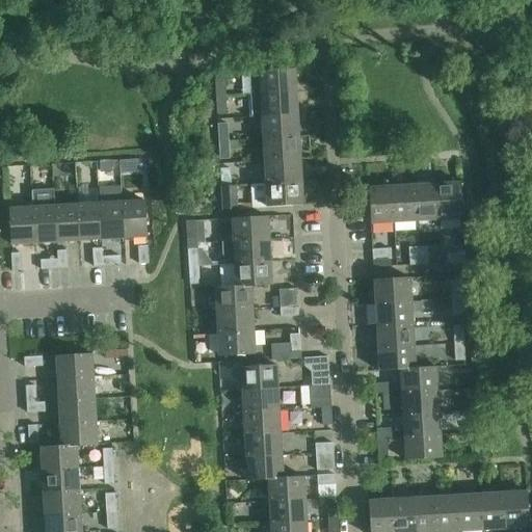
[(246,74),(248,97),(296,94),(295,71),(246,74)]
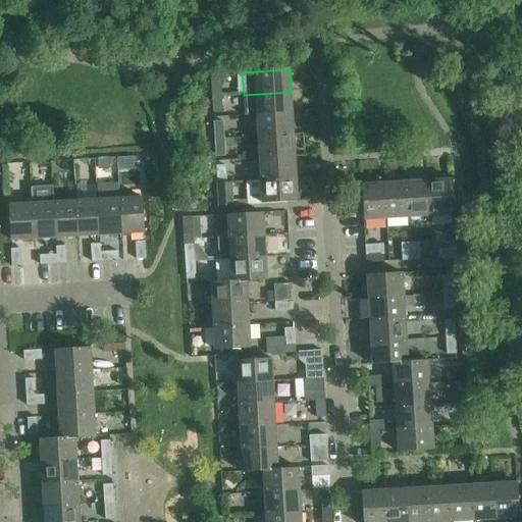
[(220,77),(211,79),(212,92),(213,98),(222,97),(220,77)]
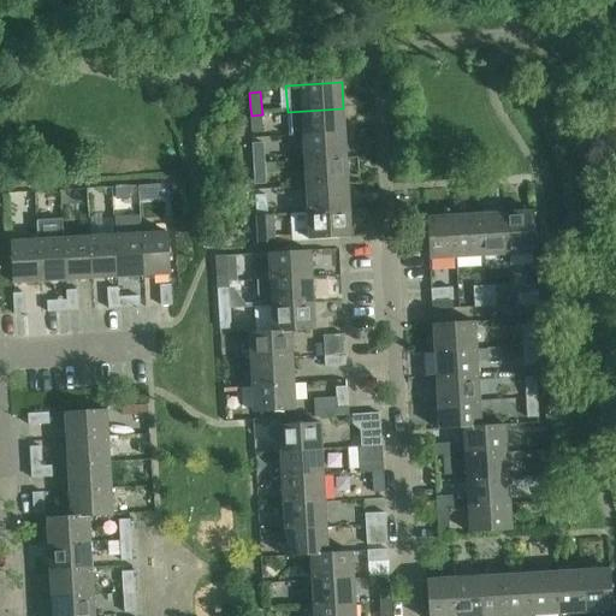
[(289,138),(303,137),(344,135),(343,108),(288,112),(289,138)]
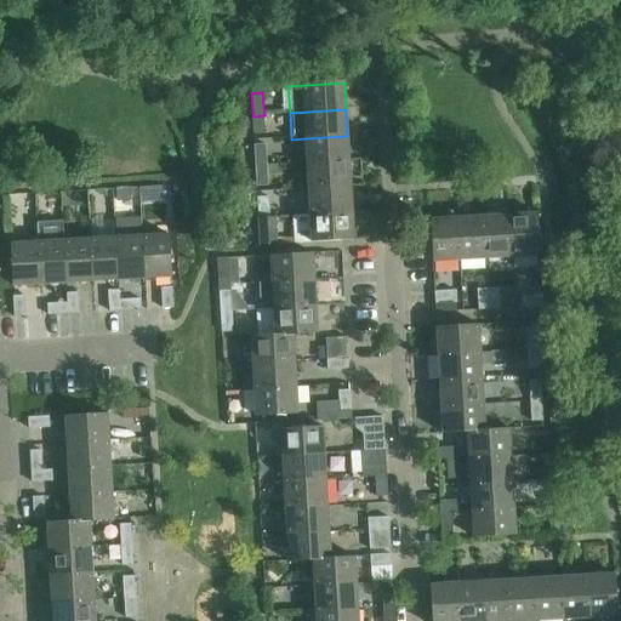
[(266,135),(265,115),(254,117),(254,135),(266,135)]
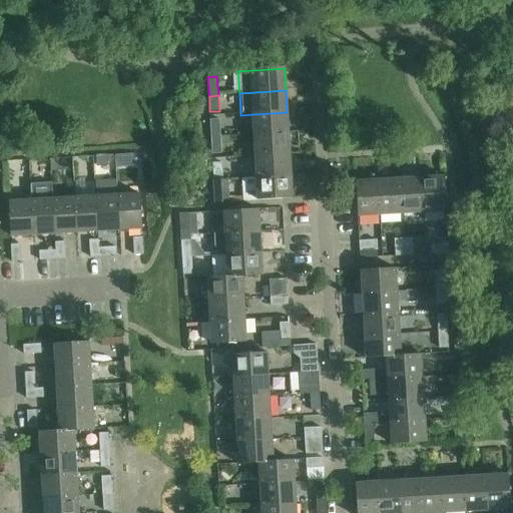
[(252,114),(253,137),(289,135),(287,112),(252,114)]
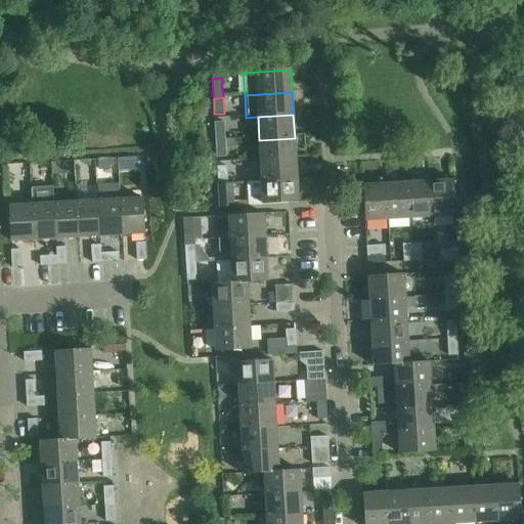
[(224,122),(215,123),(216,142),(225,141),(224,122)]
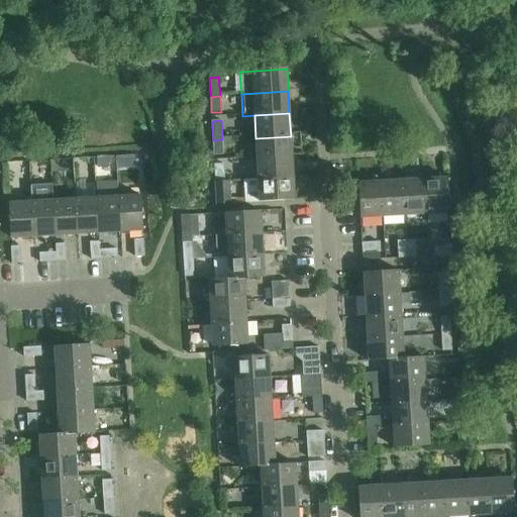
[(292,158),(291,136),(255,138),(257,160),(292,158)]
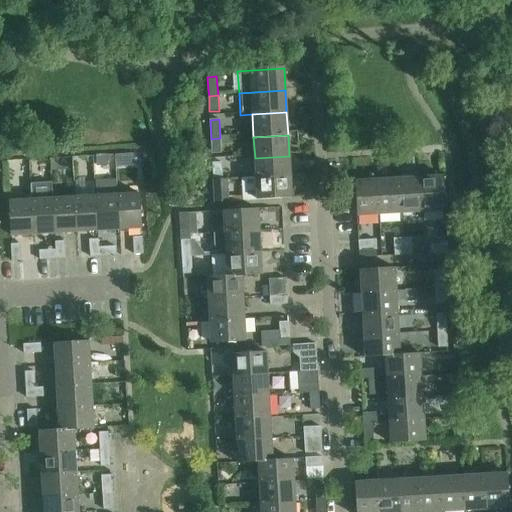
[(221,153),(220,138),(211,139),(212,154),(221,153)]
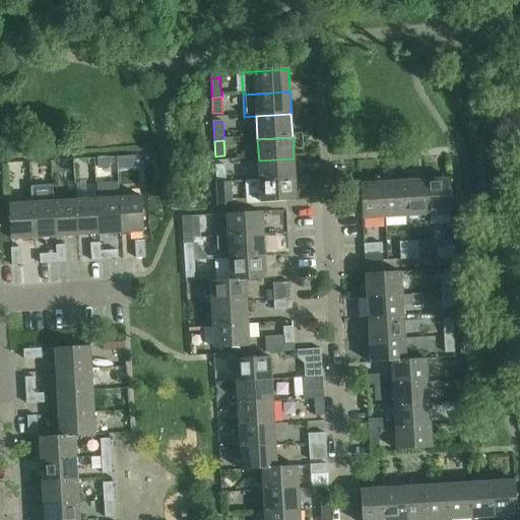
[(96,157),(95,157),(95,167),(108,167),(108,157),(96,157)]
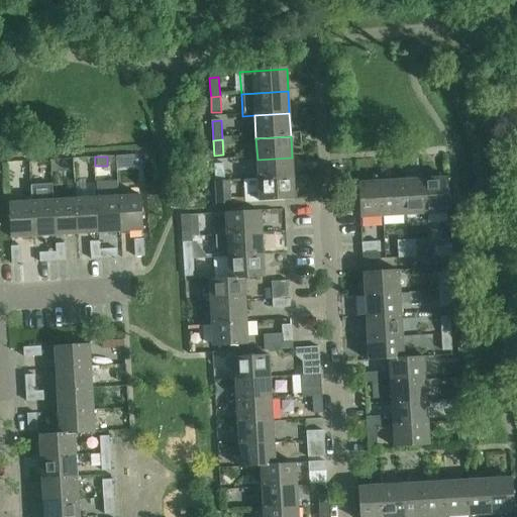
[(293,179),(292,158),(257,160),(259,181),(293,179)]
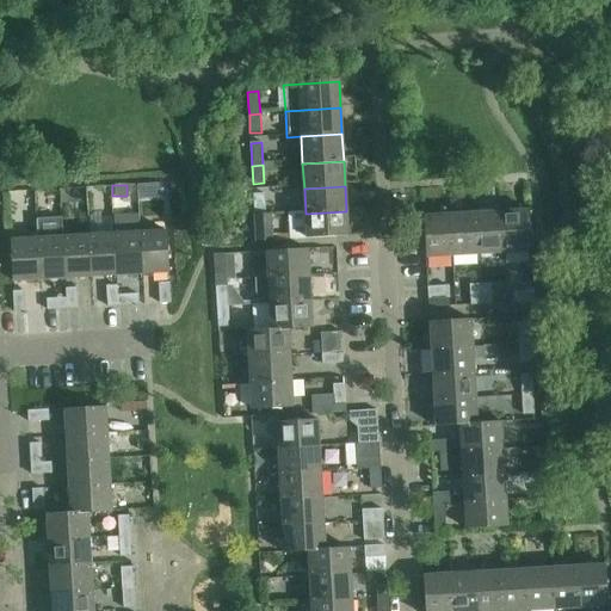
[(253,196),(254,217),(266,216),(266,215),(264,195),(253,196)]
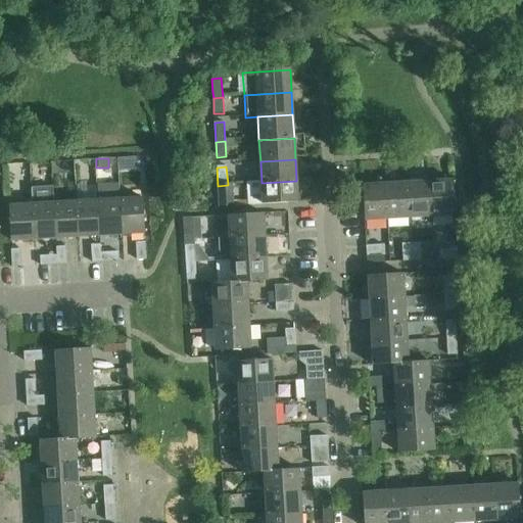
[(297,202),(296,181),(262,183),(263,204),(297,202)]
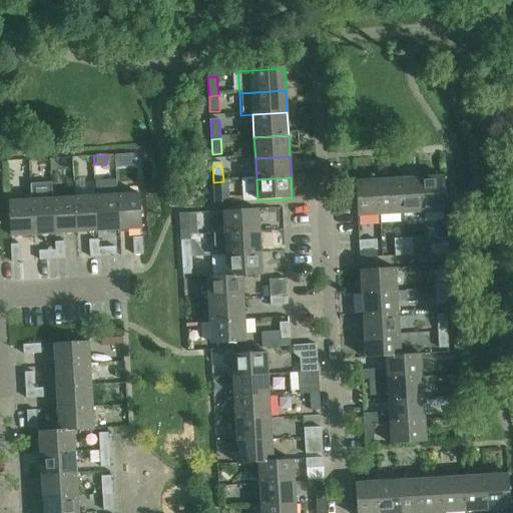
[(444,177),(421,178),(423,213),(446,211),(444,177)]
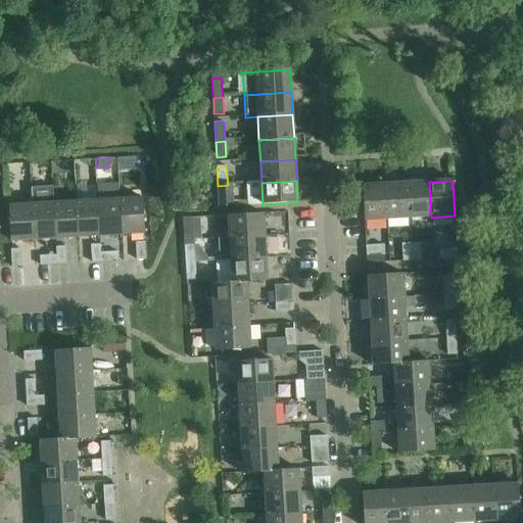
[(429,182),(408,183),(410,219),(431,218),(429,182)]
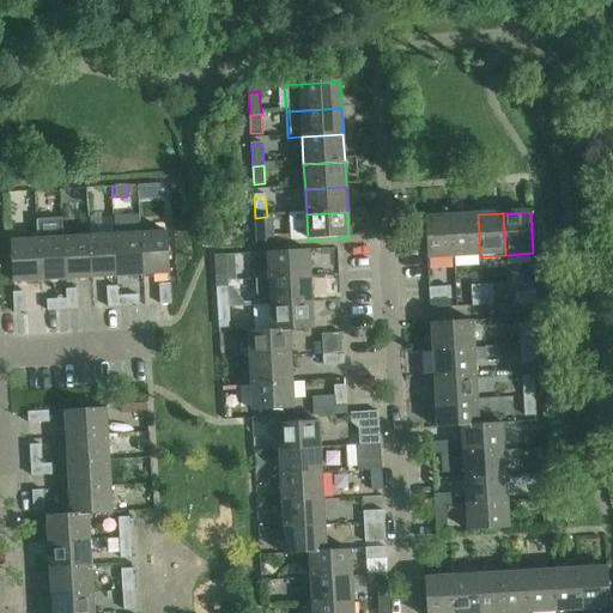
[(478,214),(453,217),(455,258),(480,256),(478,214)]
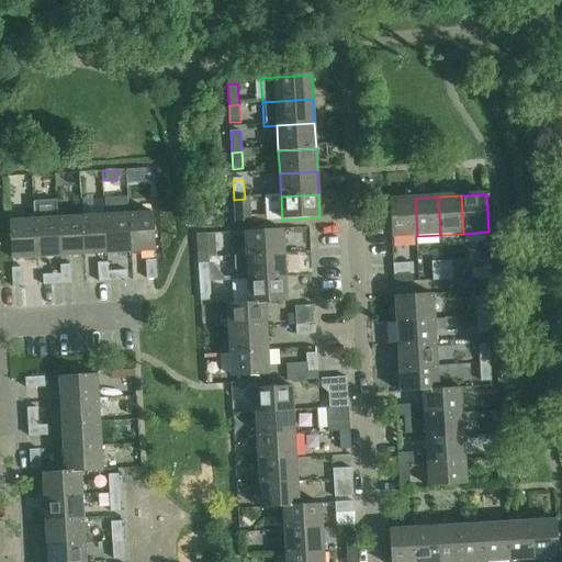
[(236,223),(250,222),(249,198),(245,198),(245,199),(234,200),(236,223)]
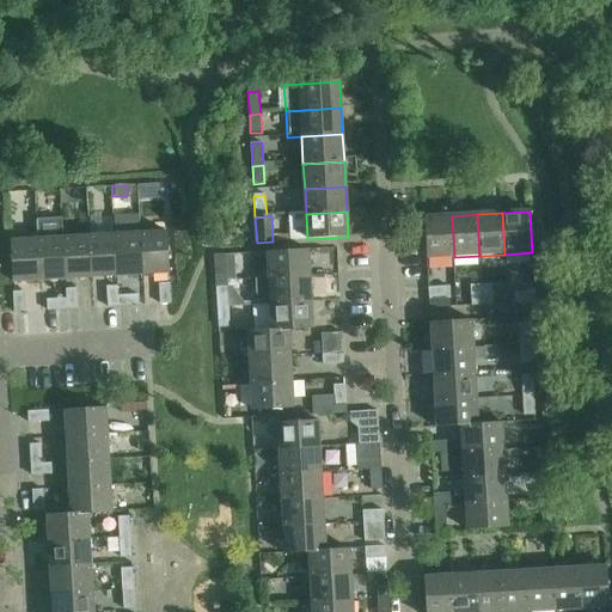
[(424,218),(426,232),(427,258),(454,257),(452,216),(424,218)]
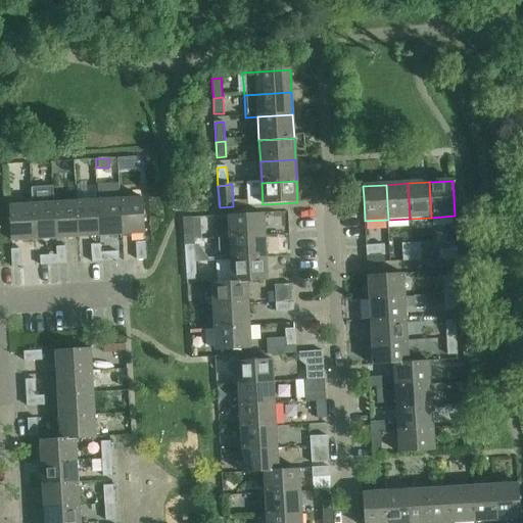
[(122,234),(145,233),(143,197),(120,198),(122,234)]
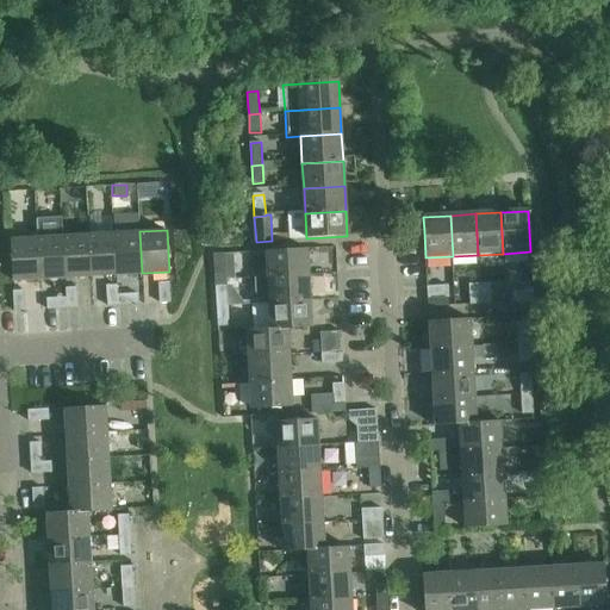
[(116,275),(142,273),(139,231),(113,234),(116,275)]
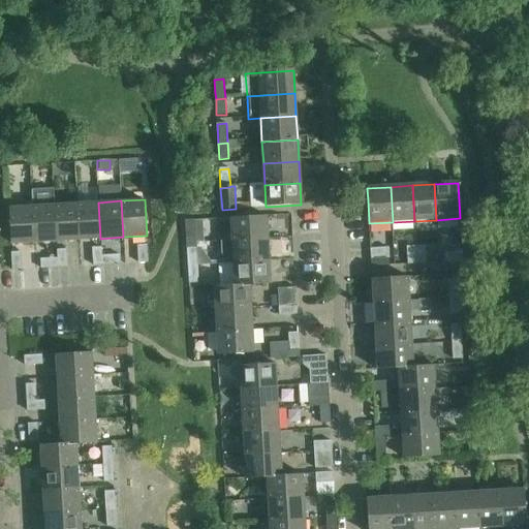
[(79,240),(100,239),(98,203),(76,204),(79,240)]
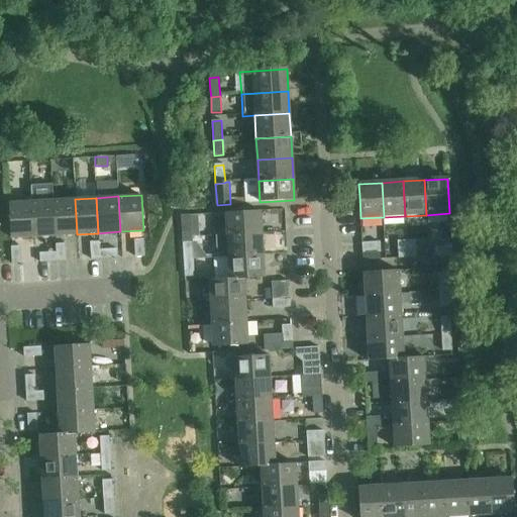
[(55,235),(77,234),(75,199),(53,200),(55,235)]
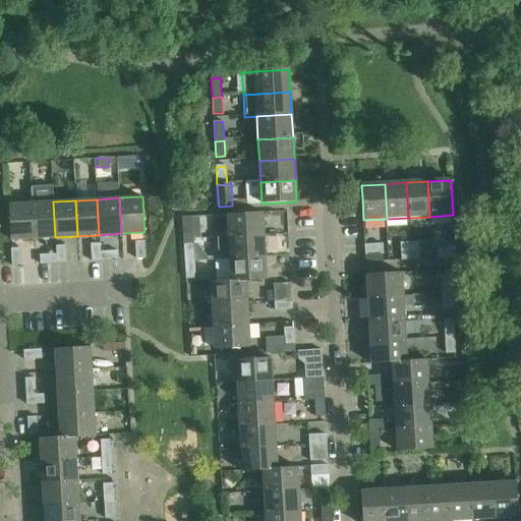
[(34,238),(55,237),(53,201),(32,203),(34,238)]
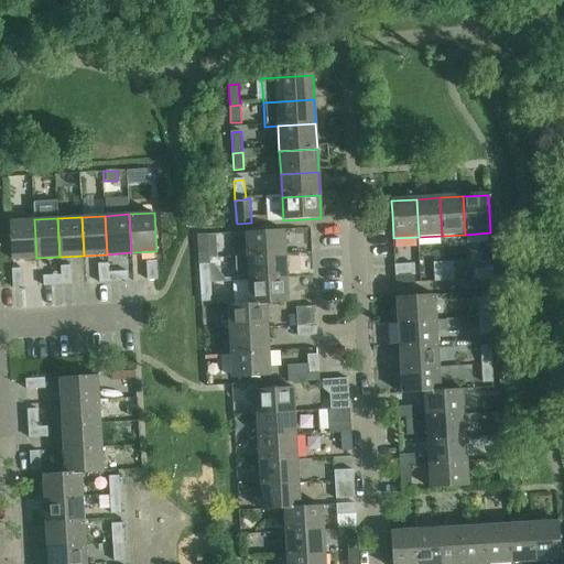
[(12,260),(36,258),(34,219),(10,221),(12,260)]
